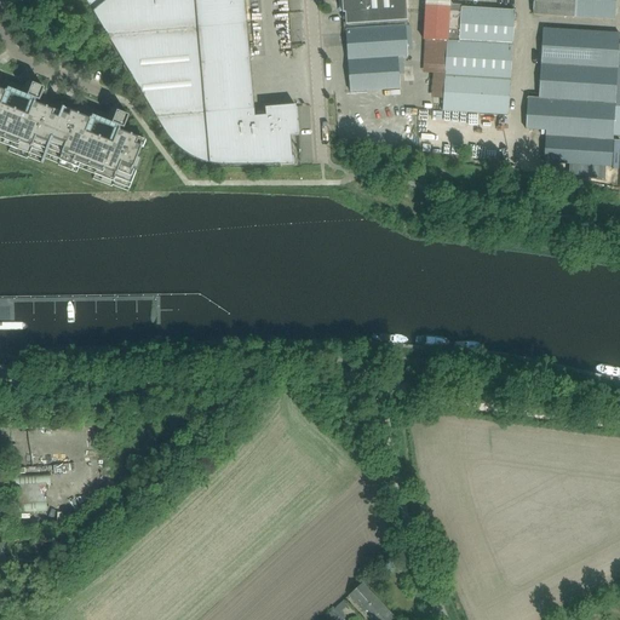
[(254,110),(244,0),(107,0),(93,12),(156,118),(254,110)]
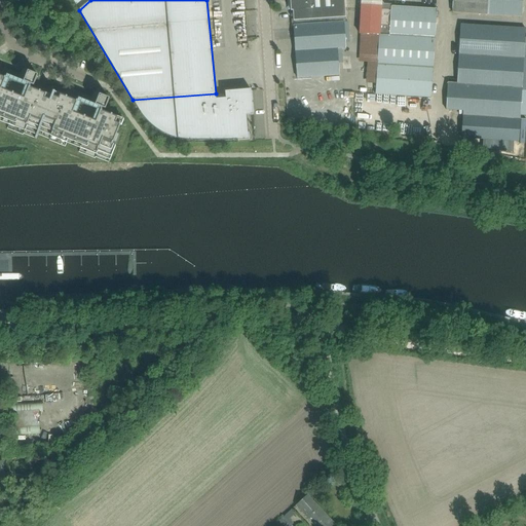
[(233,0),(234,9),(243,9),(242,0),(233,0)]
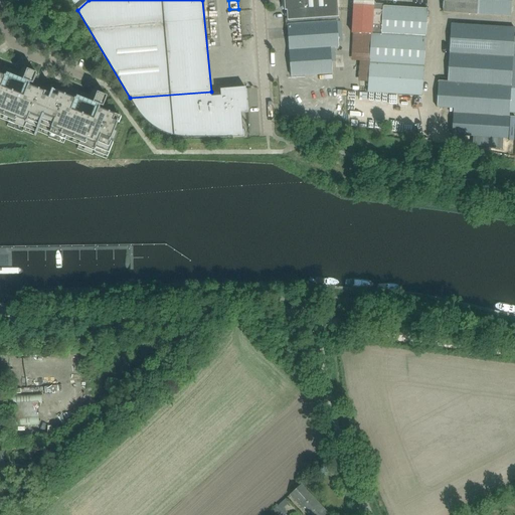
[(340,21),(338,0),(284,0),(285,10),(287,10),(291,76),(332,73),(330,47),(338,47),(336,22),(340,21)]
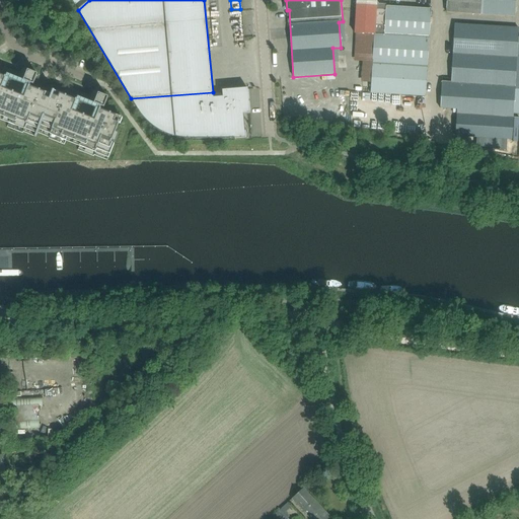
[(356,33),(374,34),(375,17),(376,6),(376,0),(356,0),(354,33),(356,33)]
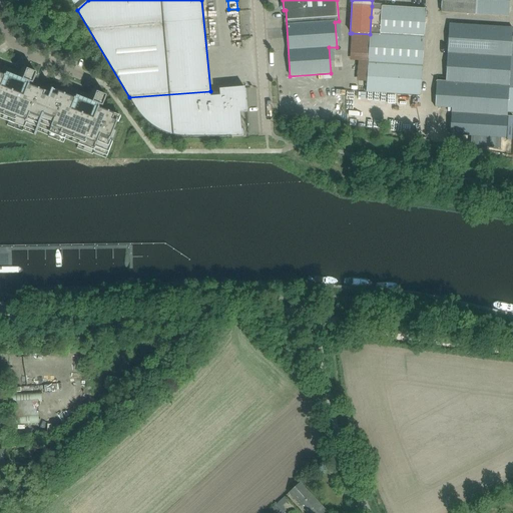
[(509,0),(440,0),(440,12),(508,16),(509,0)]
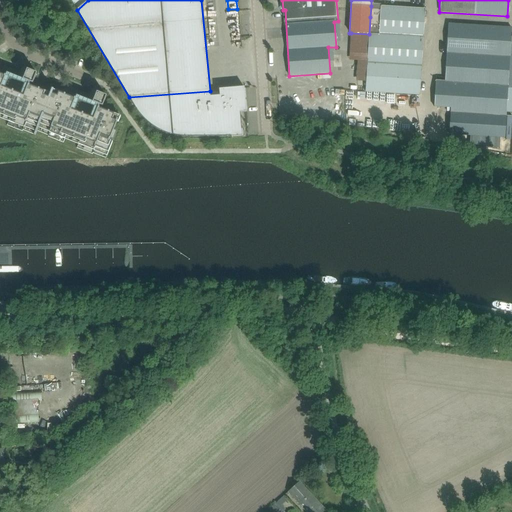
[(371,6),(370,17),(369,34),(367,73),(366,83),(365,83),(365,92),(420,95),(422,51),(424,19),(425,9),(380,6),(371,6)]
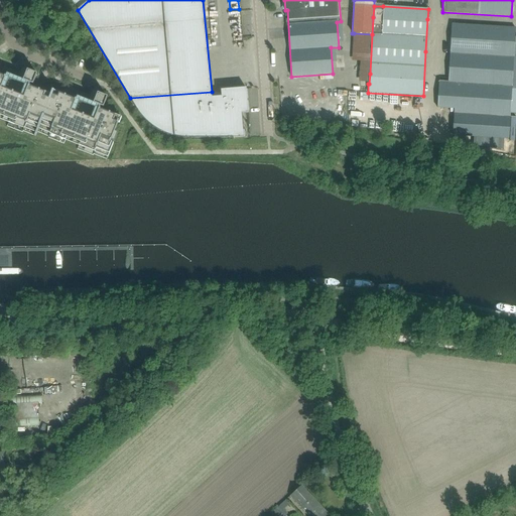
[(240,14),(232,14),(232,37),(240,37),(240,14)]
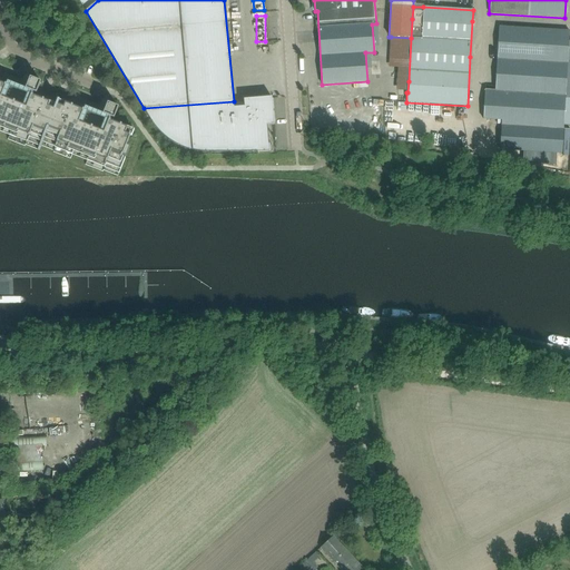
[(563,129),(569,30),(499,26),(494,90),(484,89),(483,119),(501,120),(500,125),(501,125),(563,129)]
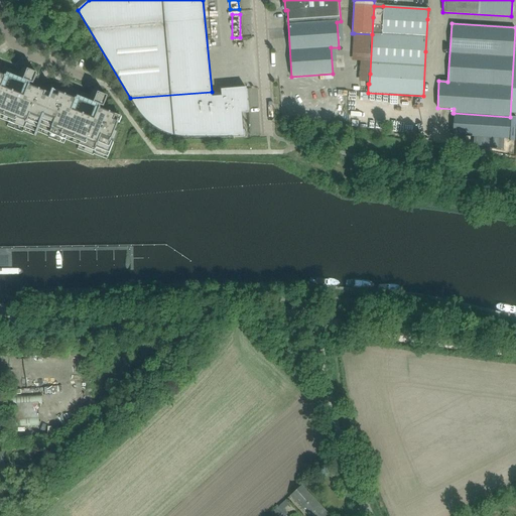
[(370,74),(372,34),(354,33),(352,60),(360,61),(359,73),(370,74)]
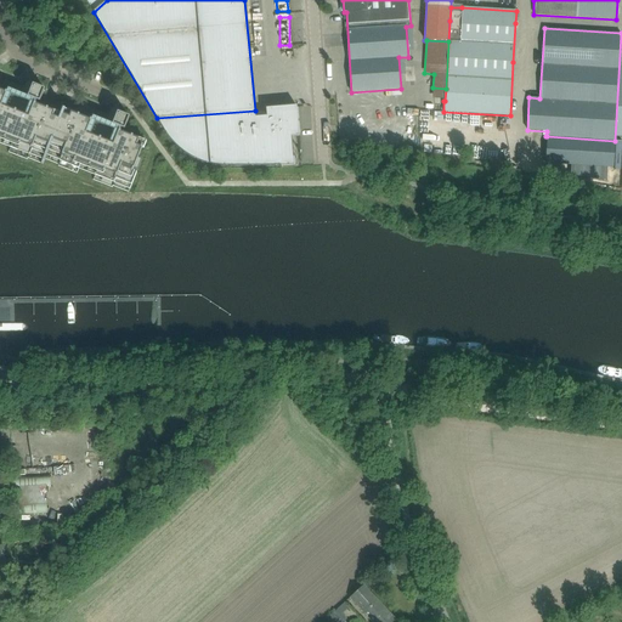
[(128,185),(142,147),(145,142),(133,137),(133,136),(131,135),(130,136),(120,133),(120,131),(122,129),(124,130),(129,117),(117,112),(113,124),(92,117),(91,119),(90,119),(90,120),(79,117),(79,114),(78,114),(78,116),(64,111),(64,109),(63,108),(61,114),(47,109),(47,108),(46,108),(46,109),(35,105),(35,103),(37,101),(39,102),(44,90),(33,85),(28,96),(7,89),(6,92),(5,91),(5,92),(0,90),(0,140),(3,141),(1,142),(4,143),(4,142),(17,147),(16,148),(18,148),(29,152),(28,153),(30,153),(30,152),(44,158),(41,164),(43,165),(47,153),(61,158),(60,159),(62,160),(62,159),(73,163),(72,164),(73,165),(74,164),(86,169),(86,170),(88,170),(89,170),(101,175),(101,176),(102,176),(103,175),(113,180),(113,181),(114,181),(116,180),(128,185)]
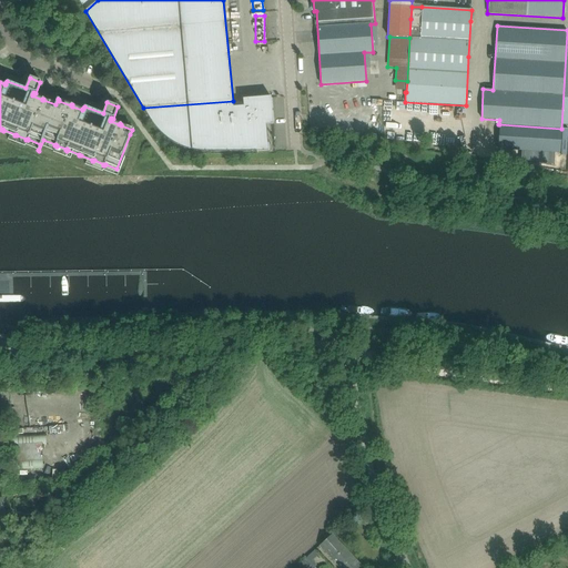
[(266,125),(273,124),(271,97),(243,99),(243,105),(233,107),(233,101),(143,108),(150,119),(153,123),(156,128),(160,132),(164,137),(169,140),(174,143),(180,146),(186,149),(192,150),(198,151),(203,152),(208,152),(256,152),(269,151),(269,144),(267,144),(266,125)]
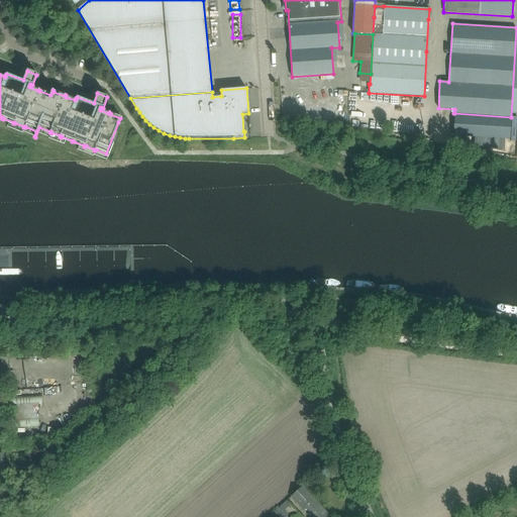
[(454,113),(453,135),(475,136),(474,145),(504,150),(505,138),(509,139),(511,117),(454,113)]
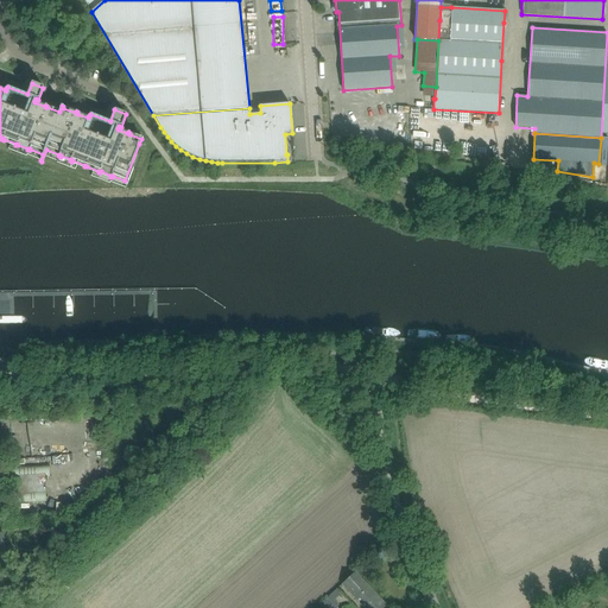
[(0,315),(10,316),(10,301),(0,301),(0,315)]
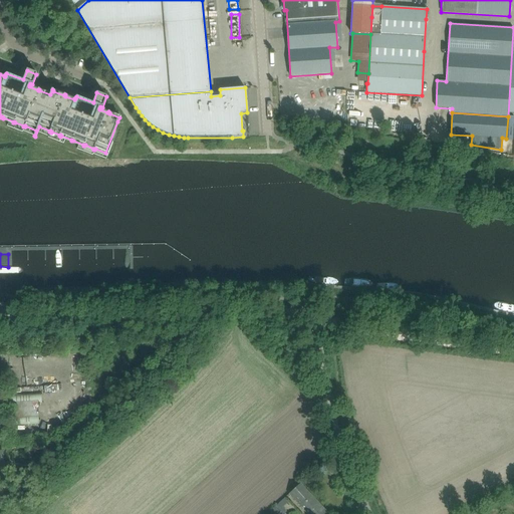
[(14,424),(38,424),(38,404),(41,404),(40,394),(13,395),(14,424)]
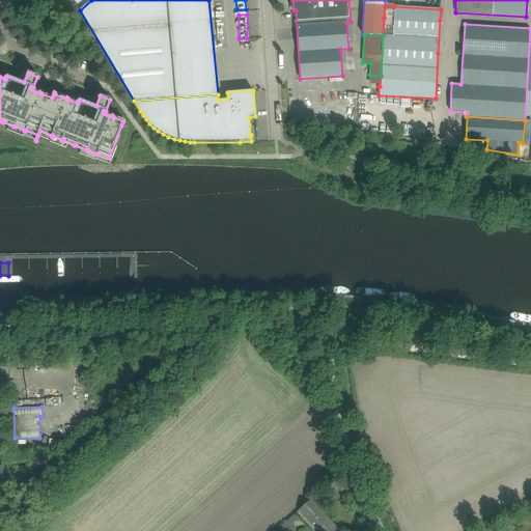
[(45,457),(28,460),(29,467),(46,464),(45,457)]
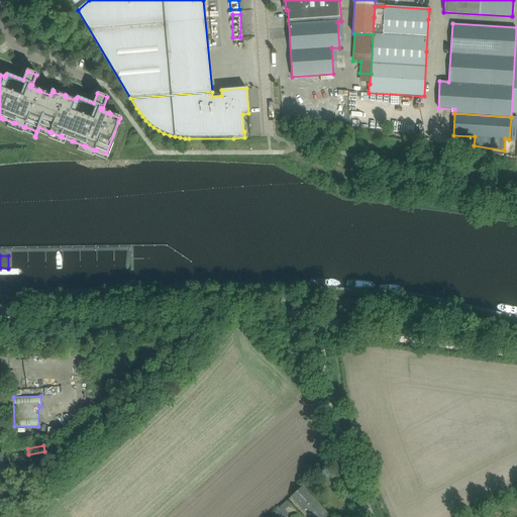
[(291,497),(309,516),(325,516),(328,515),(302,486),(291,497)]
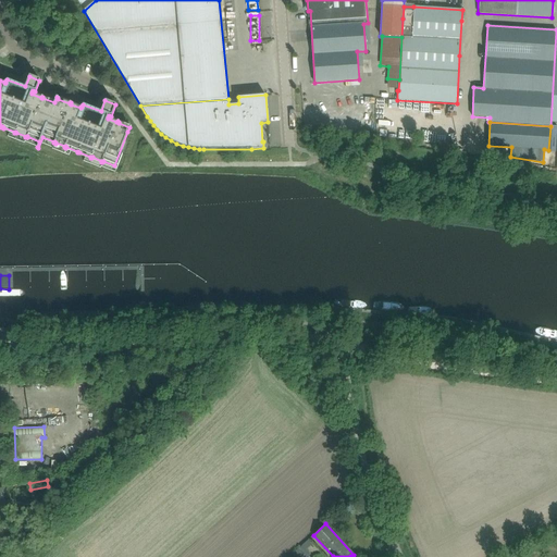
All buildings are outlined.
